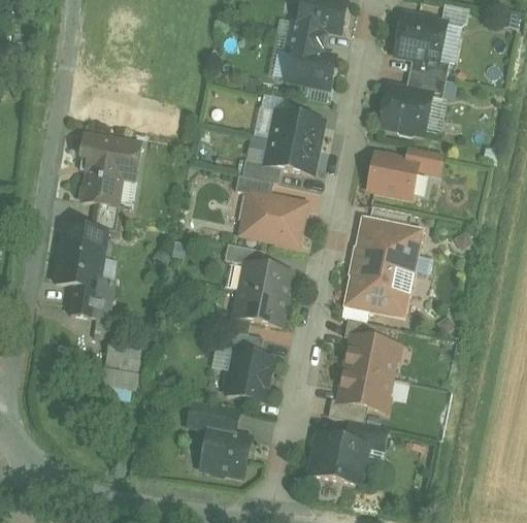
[(347,1),(341,0),(301,0),(297,21),(297,23),(326,28),(340,31),(347,1)]
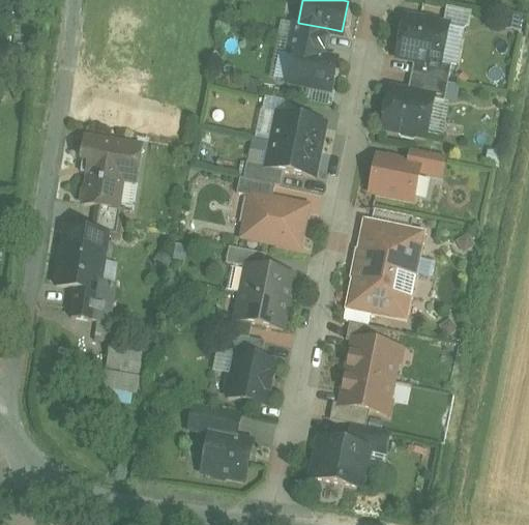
[(425,15),(420,18),(405,15),(397,52),(413,56),(439,61),(439,60),(450,62),(454,62),(462,26),(439,22),(435,17),(425,15)]
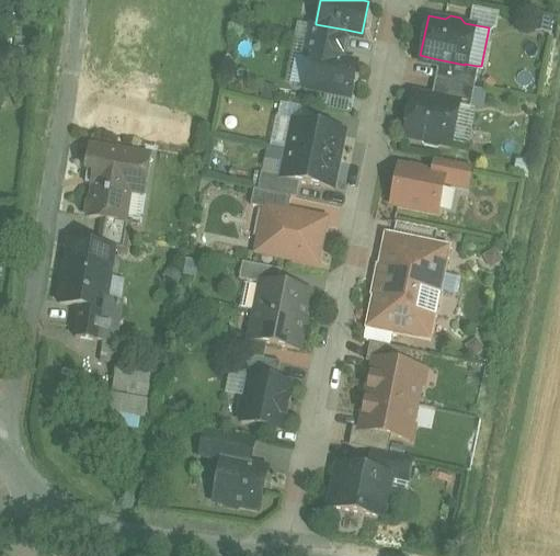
[(346,30),(316,24),(316,22),(311,22),(308,36),(343,44),(346,30)]
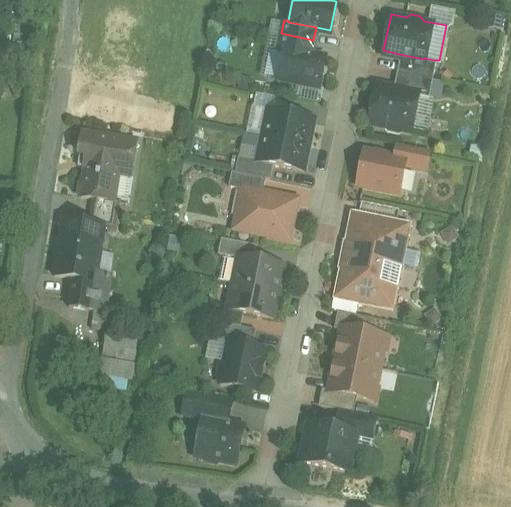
[(313,40),(281,33),(278,47),(283,48),(283,46),(311,52),(313,40)]
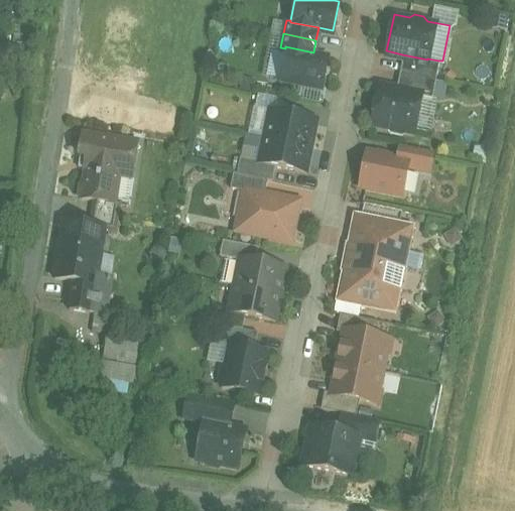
[(313,52),(285,46),(285,48),(279,77),(298,81),(322,85),(328,55),(313,52)]
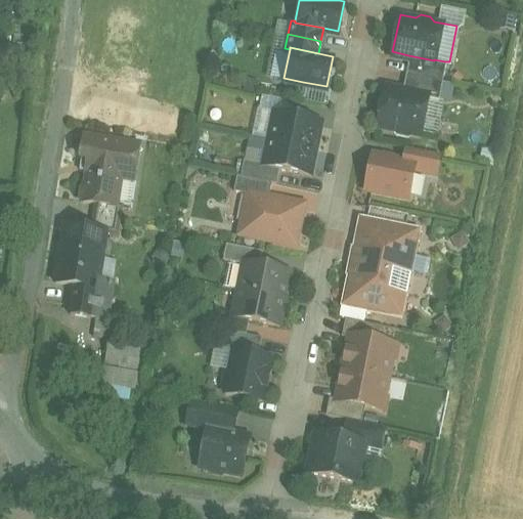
[(434,60),(408,55),(405,72),(442,79),(445,61),(434,59),(434,60)]
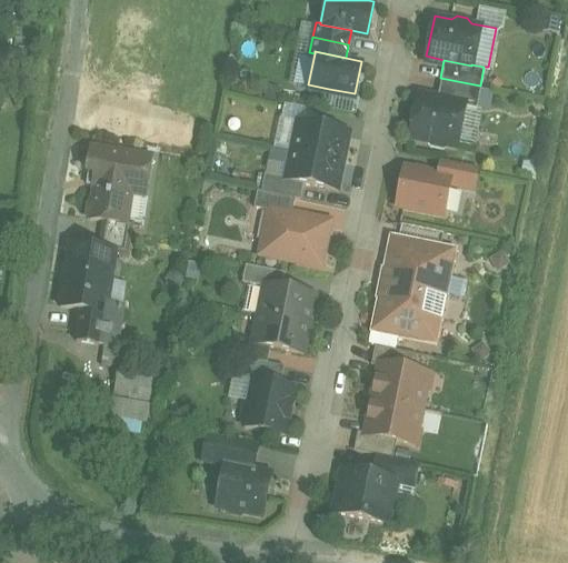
[(480,86),(440,78),(437,96),(465,101),(464,102),(476,106),(480,86)]
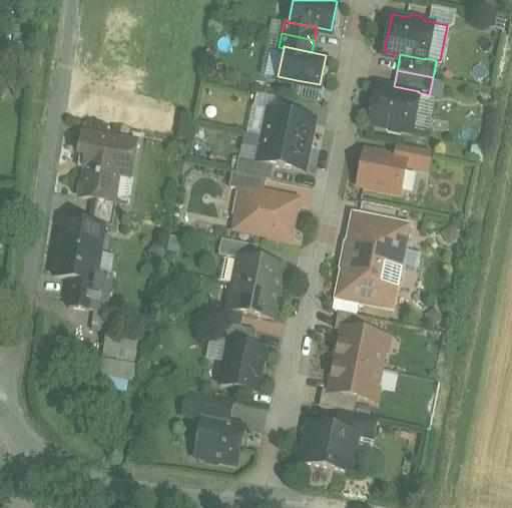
[(320,84),(297,80),(294,94),(320,99),(323,85),(320,84)]
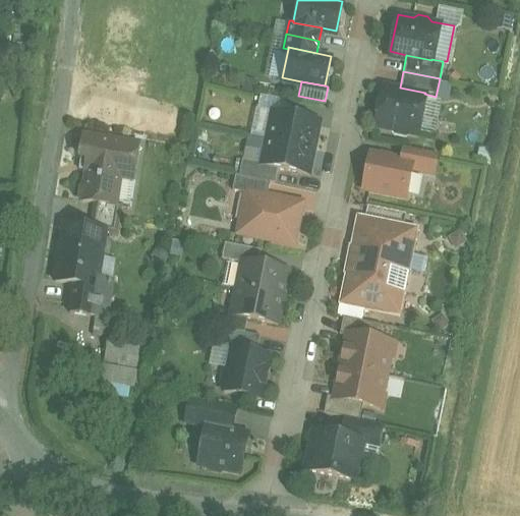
[(400,88),(383,83),(376,121),(391,124),(395,129),(405,131),(409,128),(417,130),(424,94),(425,93),(400,88)]
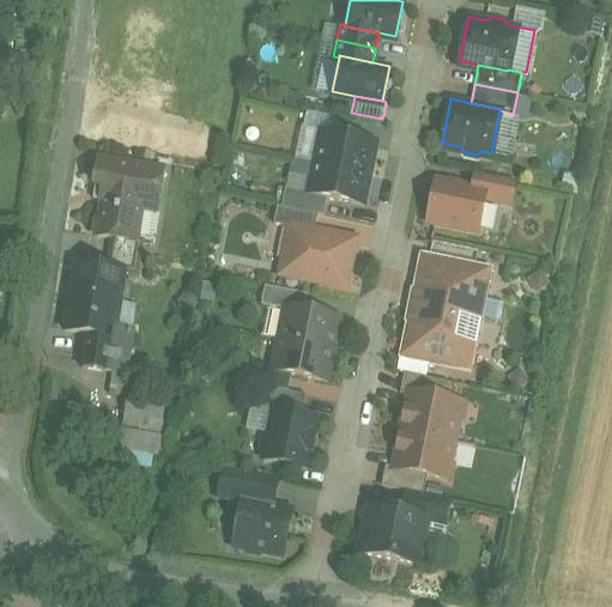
[(343,115),(306,108),(303,123),(321,127),(340,131),(343,115)]
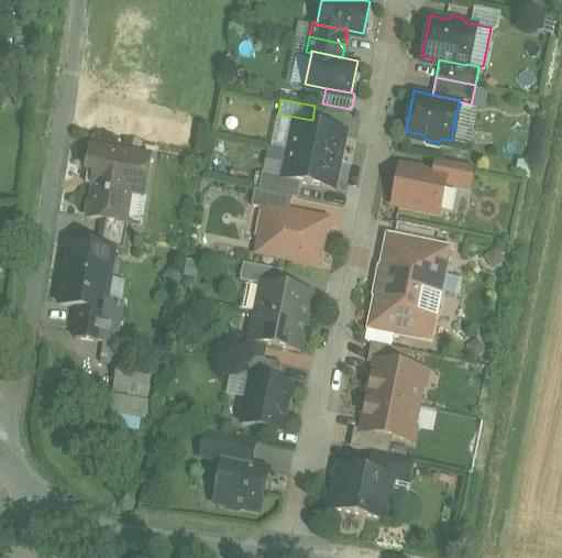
[(189,142),(194,119),(136,107),(132,130),(189,142)]
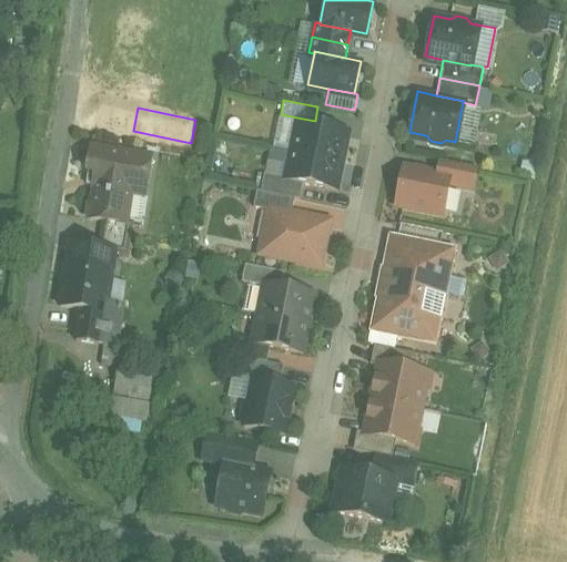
[(315,121),(297,118),(291,147),(342,157),(342,156),(347,129),(347,128),(315,121)]
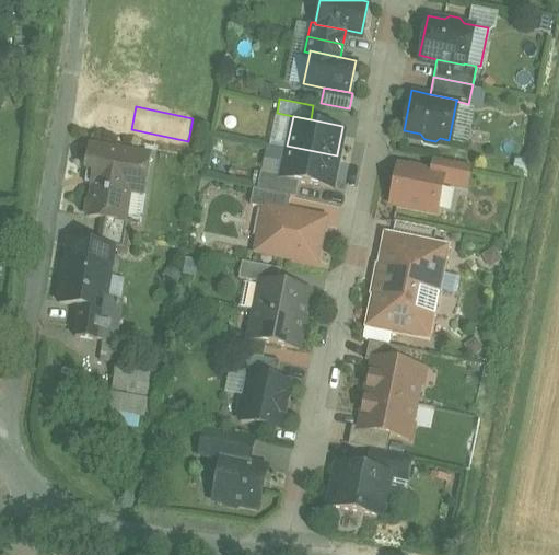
[(281,173),(287,146),(267,141),(261,169),(281,173)]
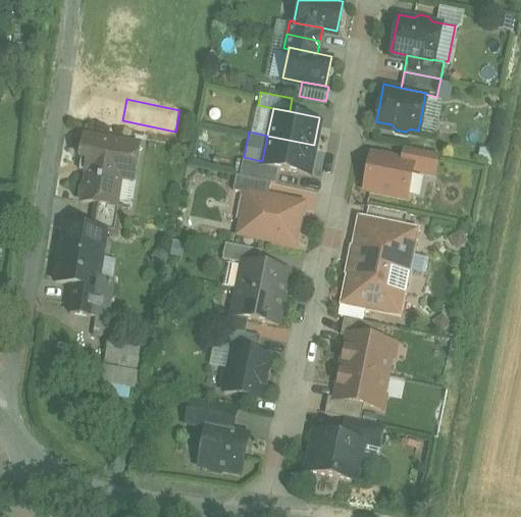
[(138,141),(84,133),(81,154),(88,155),(86,168),(87,168),(85,184),(81,184),(79,196),(83,197),(83,198),(95,200),(114,203),(115,202),(119,173),(133,175),(138,141)]
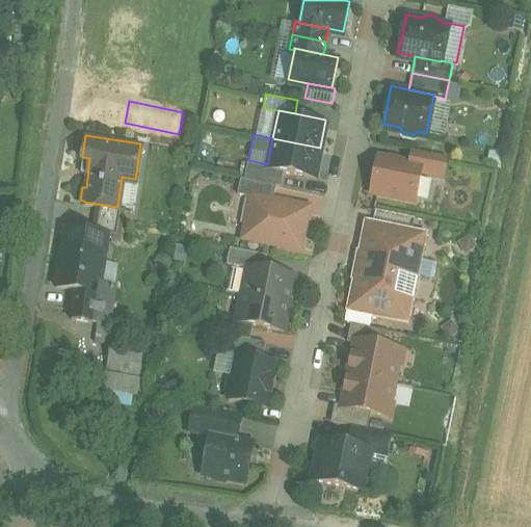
[(320,148),(272,138),(267,164),(267,165),(283,168),(315,175),(314,174),(319,148),(320,148)]
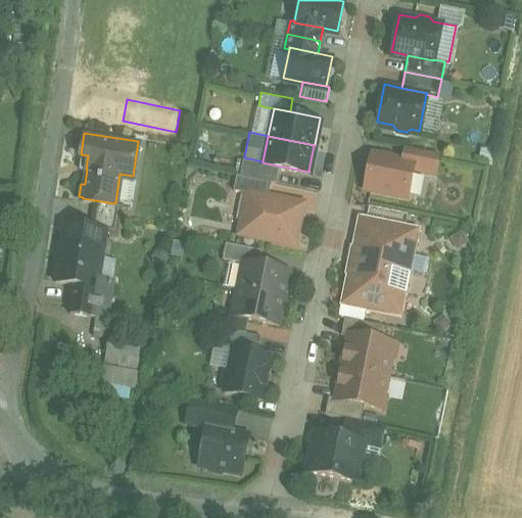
[(438,151),(405,144),(402,157),(414,160),(413,167),(434,172),(438,151)]
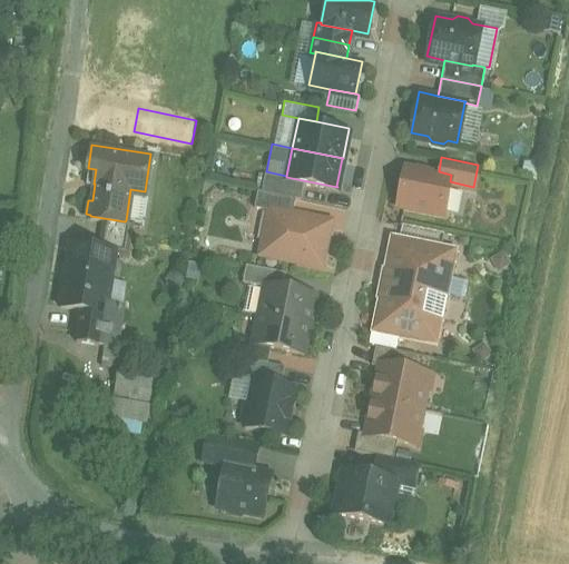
[(439,171),(404,165),(396,203),(443,213),(450,181),(451,175),(439,171)]
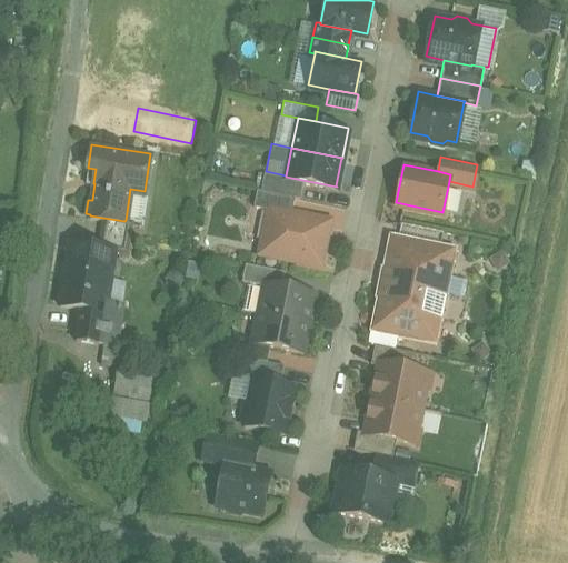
[(266,171),(263,170),(260,188),(295,194),(299,195),(302,180),(286,177),(286,176),(266,171)]
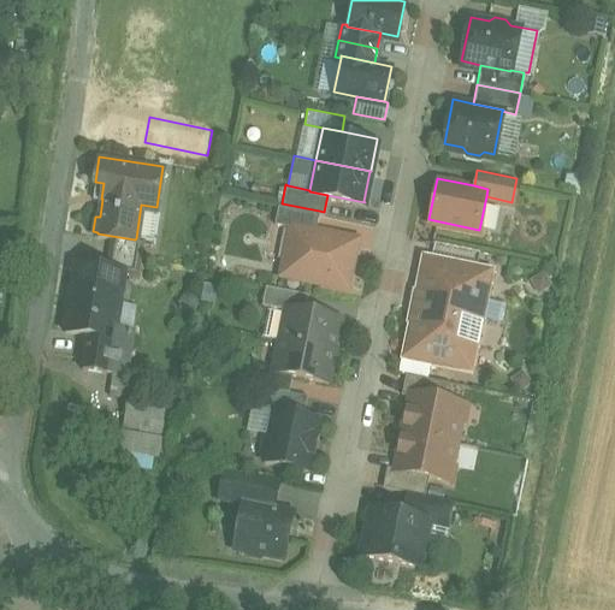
[(282,203),(278,202),(275,220),(290,224),(291,223),(315,227),(319,211),(282,203)]
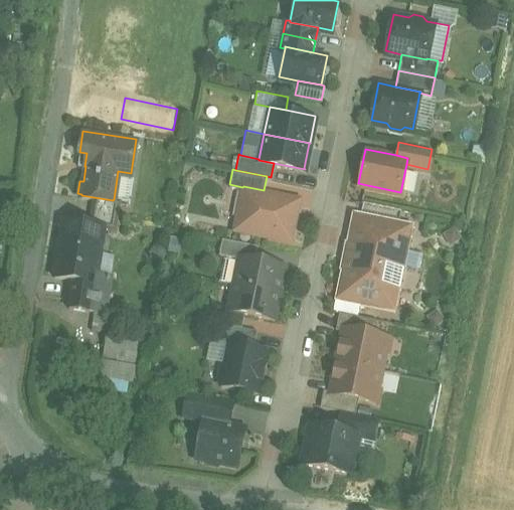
[(264,190),(243,186),(242,187),(234,227),(290,238),(298,197),(264,190)]
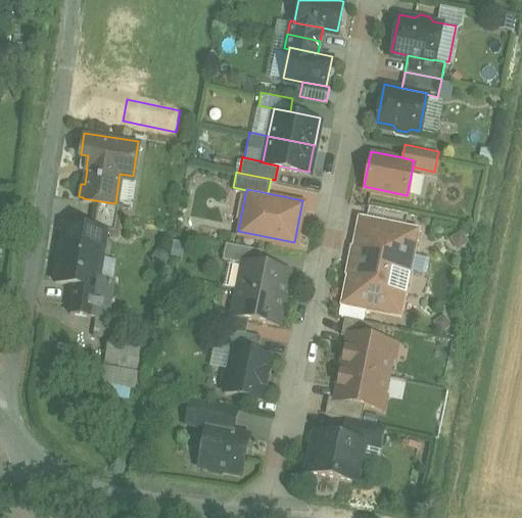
[(114,203),(95,200),(94,213),(116,217),(116,218),(119,219),(121,203),(115,202),(114,203)]
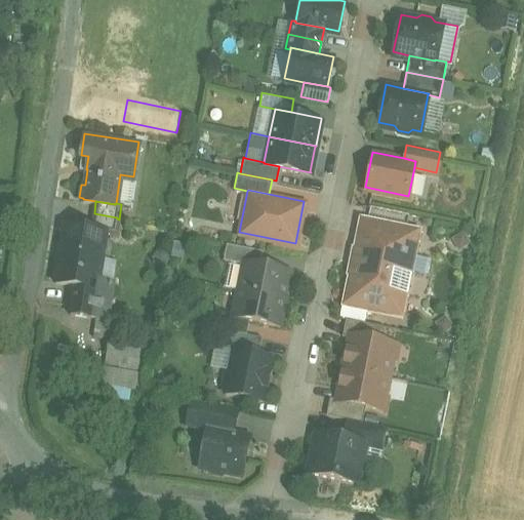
[(408,212),(370,204),(367,216),(406,224),(408,212)]
